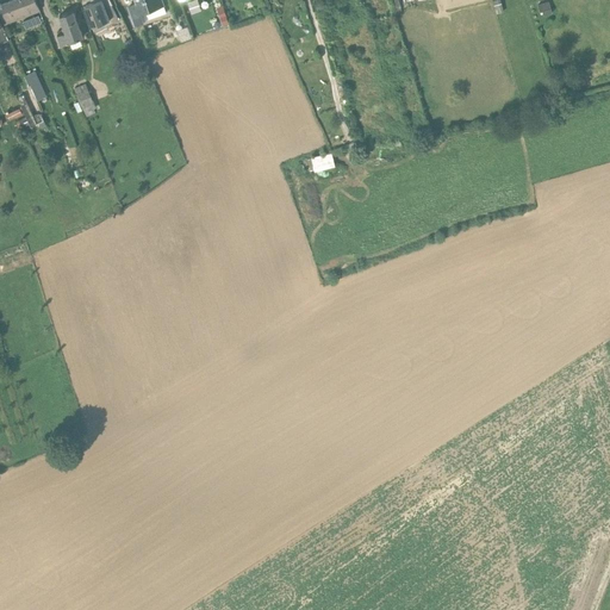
[(0,11),(5,24),(41,11),(36,0),(10,0),(0,4),(0,11)]
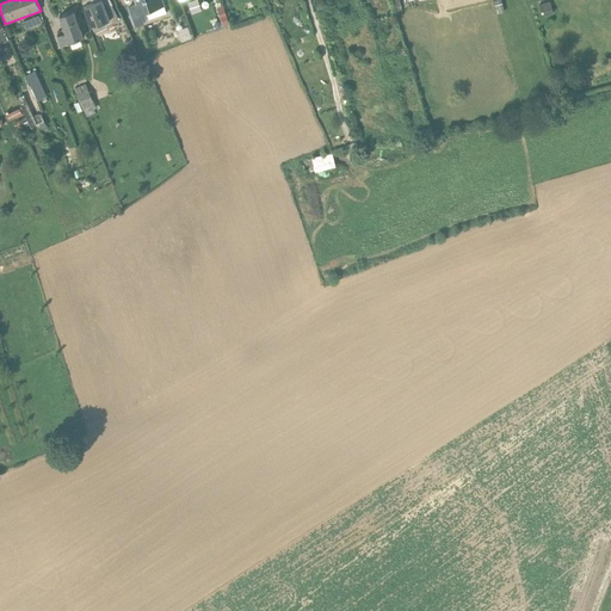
[(106,10),(102,0),(100,0),(85,6),(96,34),(97,34),(96,32),(119,20),(112,6),(106,10)]
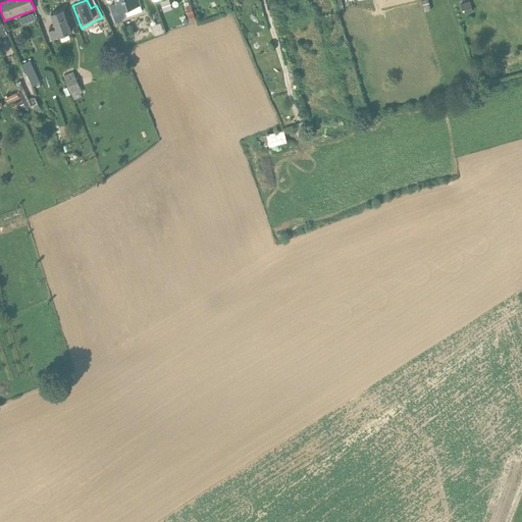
[(116,0),(118,3),(111,5),(116,21),(124,18),(121,10),(140,4),(138,0),(116,0)]
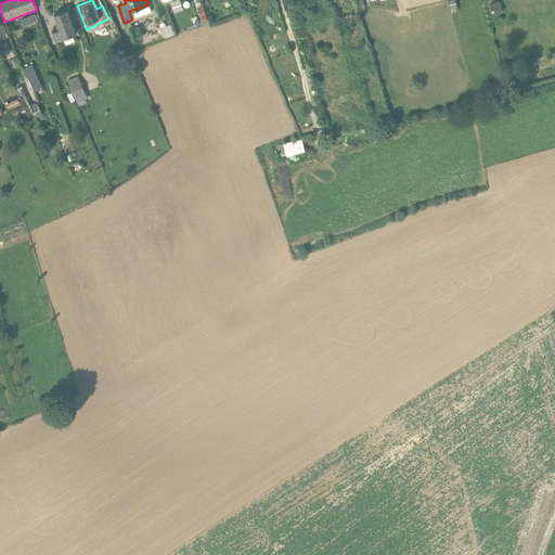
[(491,11),(493,10),(495,14),(502,12),(501,8),(499,2),(489,4),(491,11)]
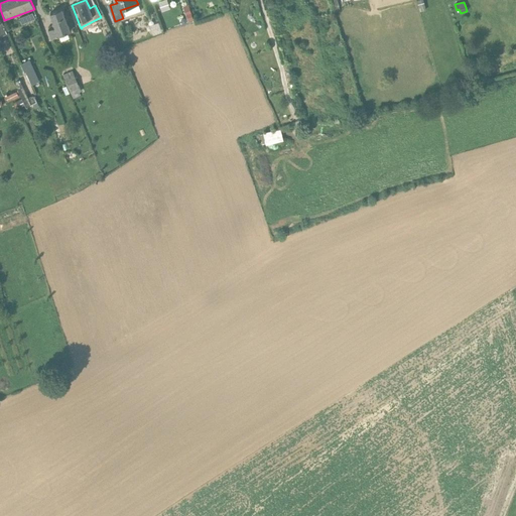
[(184,7),(188,20),(194,18),(188,6),(184,7)]
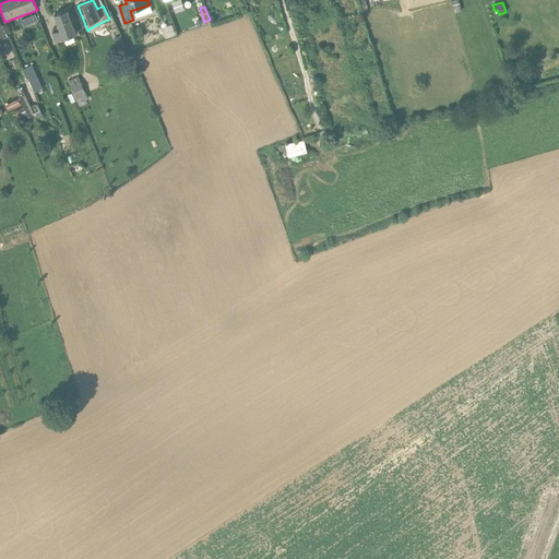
[(75,34),(67,10),(55,14),(59,25),(56,26),(58,31),(52,32),(56,42),(75,34)]
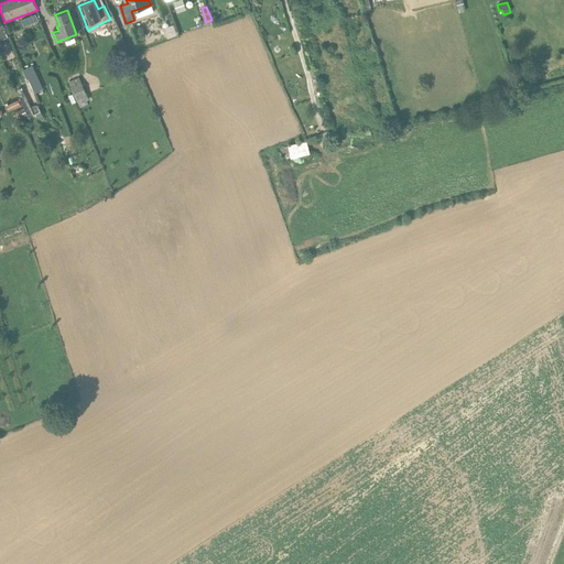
[(36,15),(21,21),(23,26),(39,21),(36,15)]
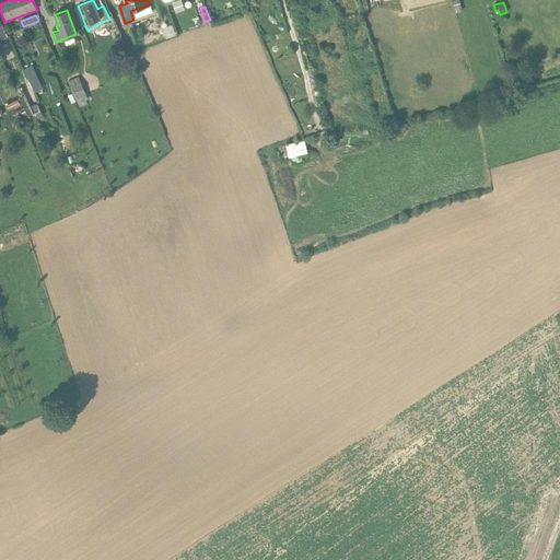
[(43,90),(32,66),(23,70),(26,79),(28,79),(35,93),(43,90)]
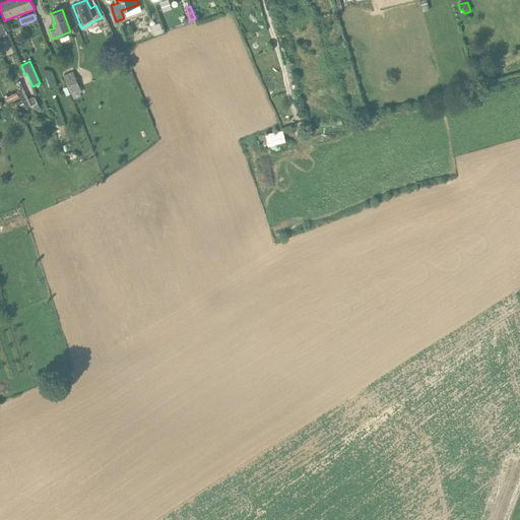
[(82,92),(73,71),(63,75),(72,96),(80,93),(82,92)]
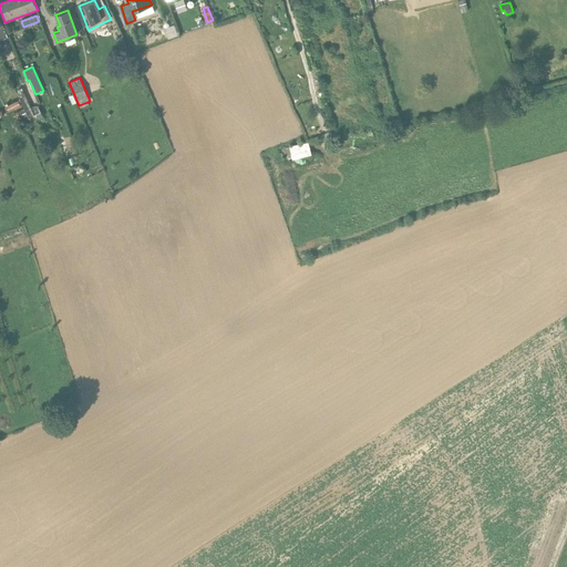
[(34,115),(24,96),(24,95),(20,98),(19,99),(29,117),(34,115)]
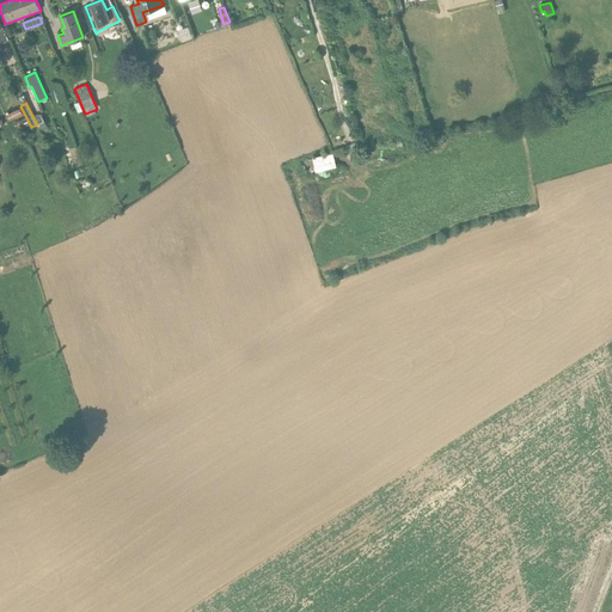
[(20,108),(6,115),(10,121),(24,115),(20,108)]
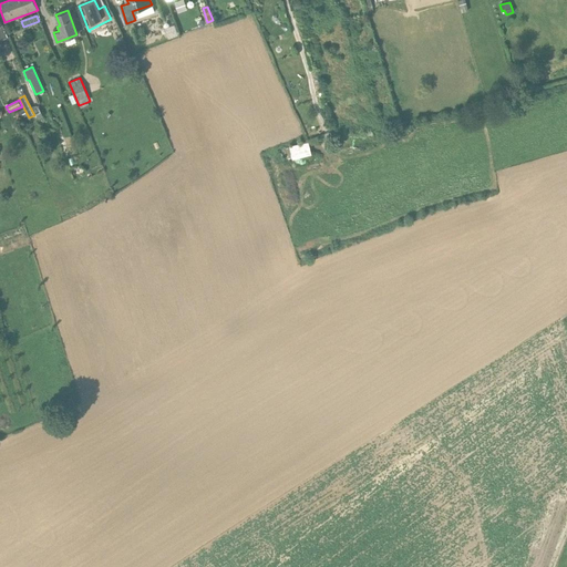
[(24,110),(16,114),(19,121),(28,117),(24,110)]
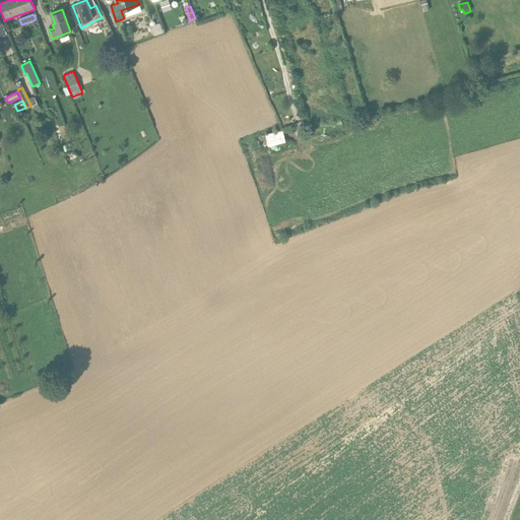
[(282,132),(266,136),(269,147),(285,143),(282,132)]
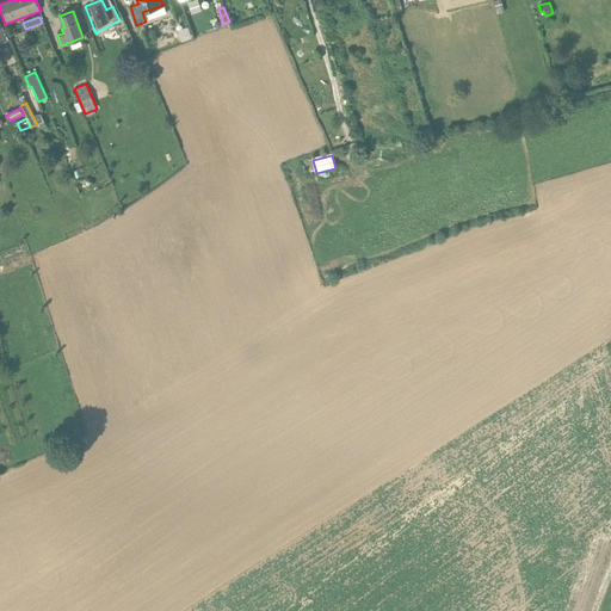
[(550,550),(535,553),(537,568),(553,566),(550,550)]
